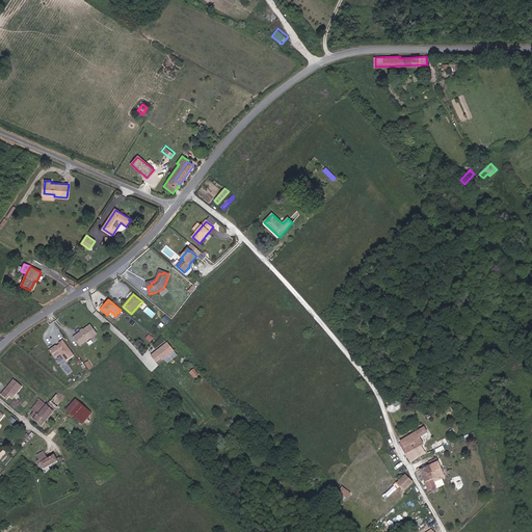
[(97,334),(90,324),(73,337),(80,346),(97,334)]
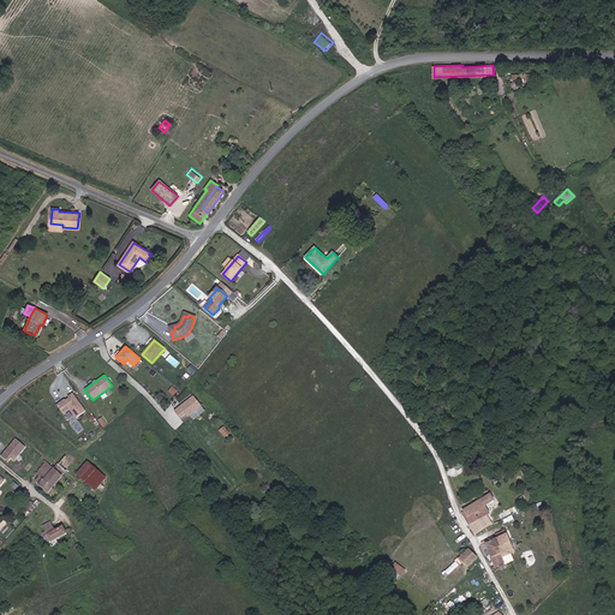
[(70,422),(85,411),(71,392),(55,404),(70,422)]
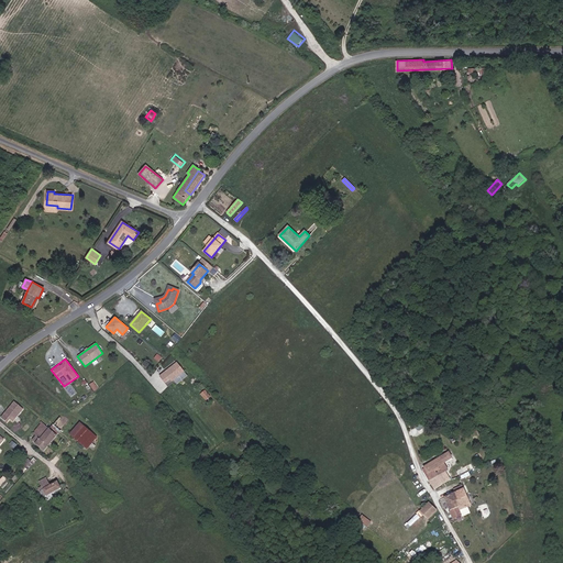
[(184,371),(176,362),(159,375),(167,384),(184,371)]
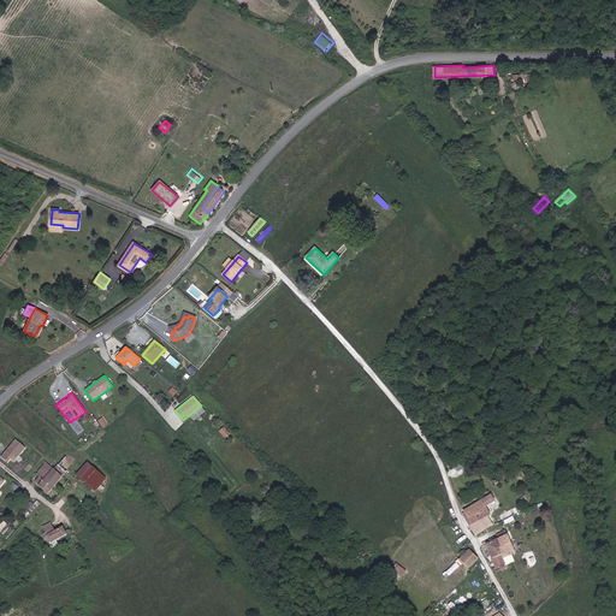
[(226,438),(231,433),(225,426),(219,431),(226,438)]
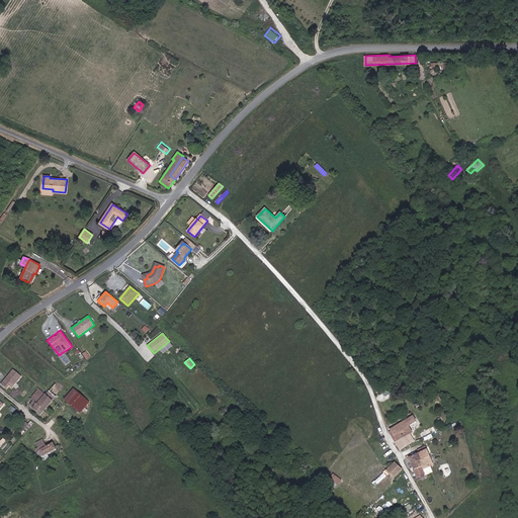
[(21,376),(12,368),(0,383),(5,389),(8,385),(12,389),(21,376)]
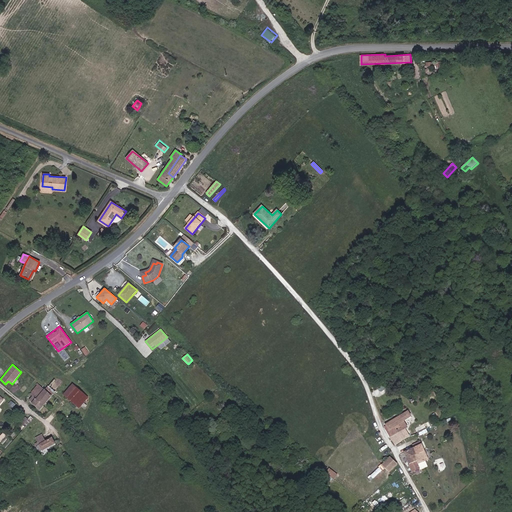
[(46,391),(55,380),(51,376),(42,387),(46,391)]
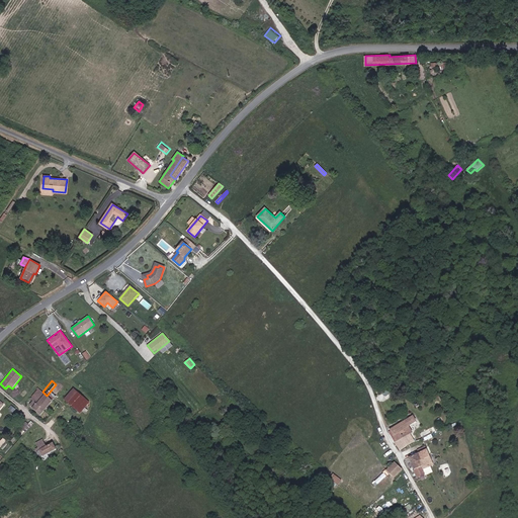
[(44,411),(53,401),(47,396),(42,392),(38,389),(37,390),(38,391),(32,398),(30,400),(33,402),(44,411)]
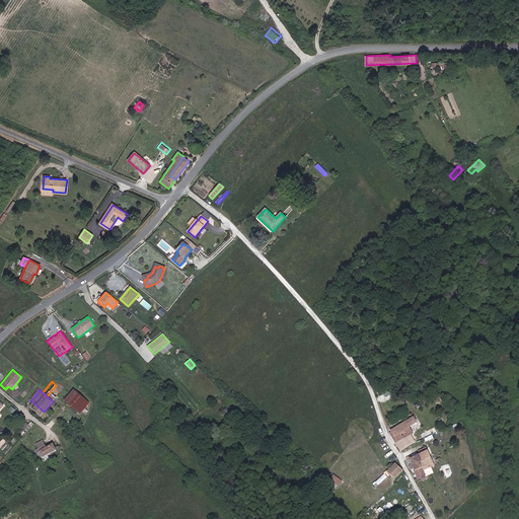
[(84,409),(89,403),(74,390),(65,400),(80,414),(84,409)]
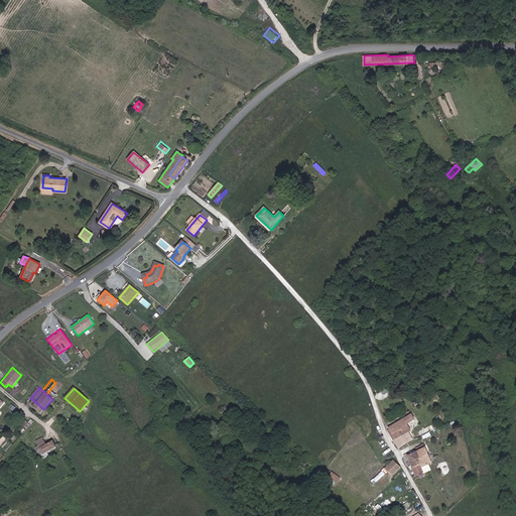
[(43,409),(33,400),(30,403),(33,406),(32,406),(40,413),(43,409)]
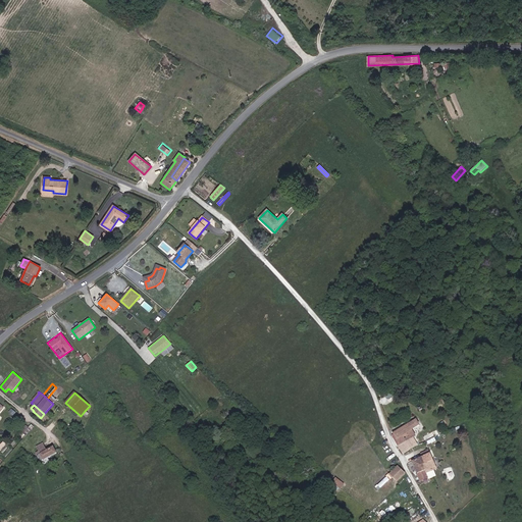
[(405,433),(420,425),(416,419),(394,433),(397,438),(405,433)]
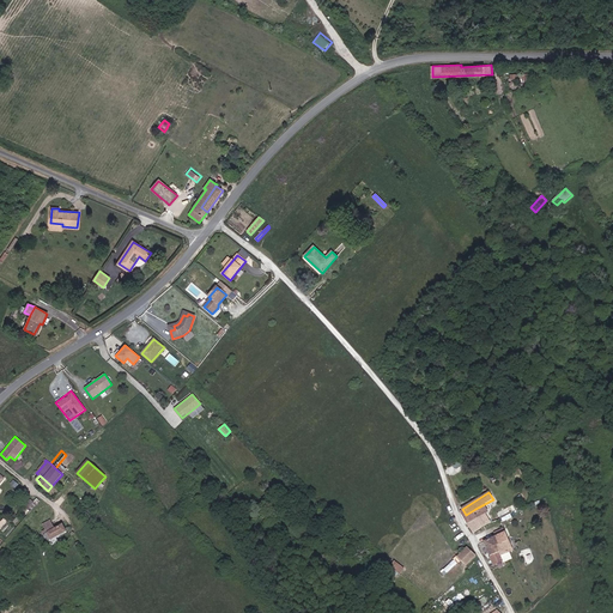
[(480,516),(475,509),(466,515),(469,522),(480,516)]
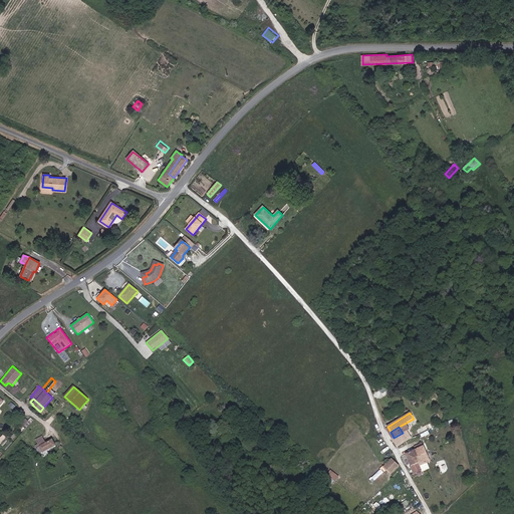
[(397,448),(408,441),(403,433),(394,438),(392,439),(397,448)]
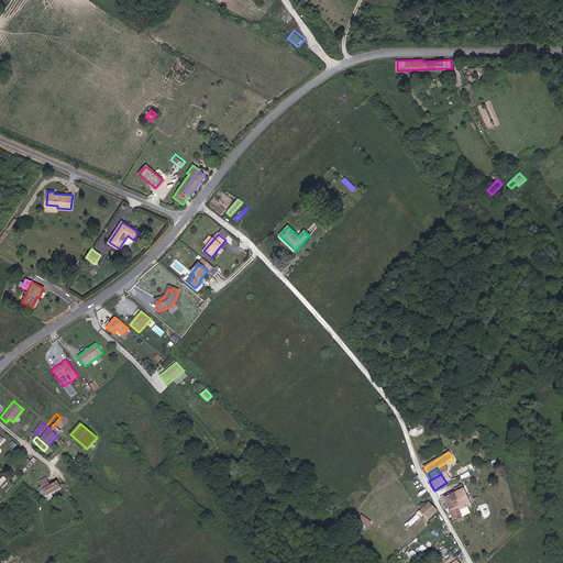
[(50,486),(46,478),(40,482),(43,487),(44,489),(50,486)]
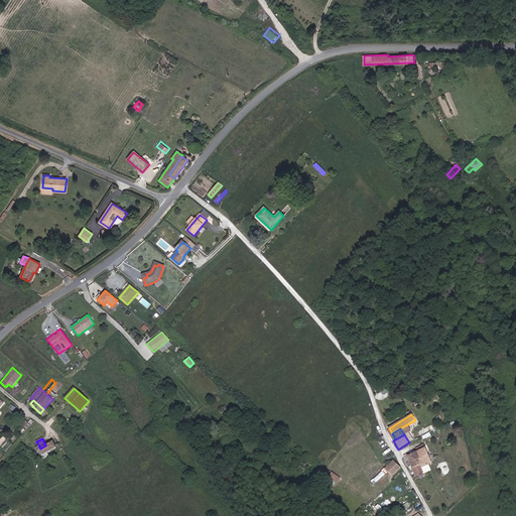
[(39,456),(55,447),(52,441),(45,445),(40,448),(39,446),(35,448),(39,456)]
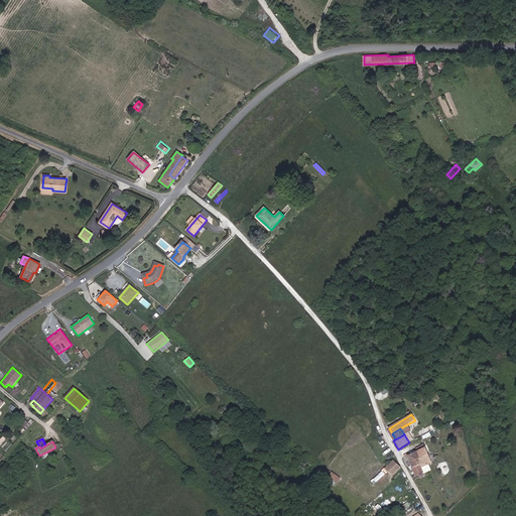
[(427,453),(424,445),(416,448),(417,452),(419,456),(417,457),(423,467),(431,464),(427,453)]
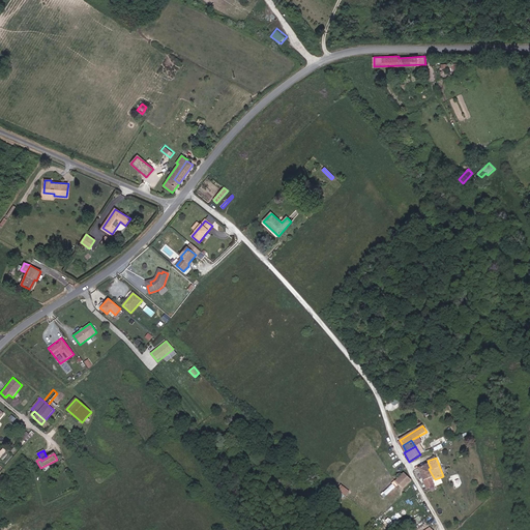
[(435,479),(429,469),(431,468),(429,464),(419,468),(423,480),(432,477),(433,480),(435,479)]
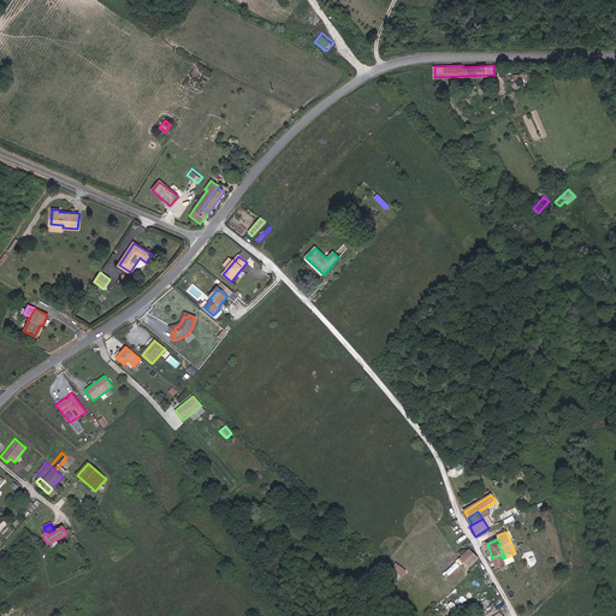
[(520,551),(515,540),(513,539),(510,540),(515,554),(520,551)]
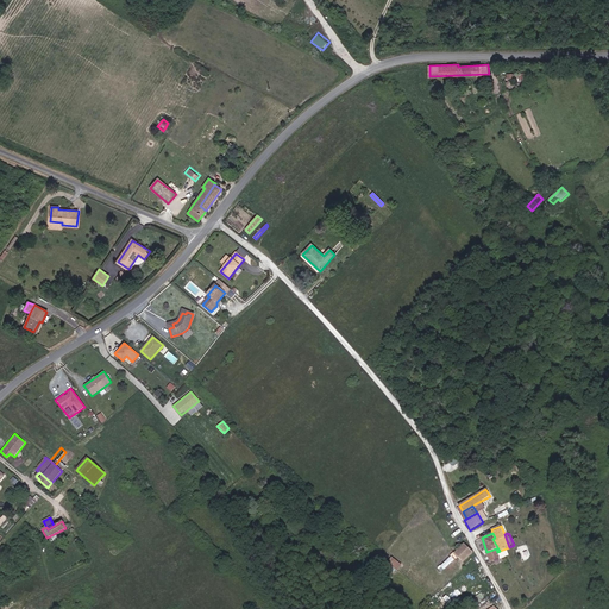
[(472,552),(464,545),(454,553),(464,562),(472,552)]
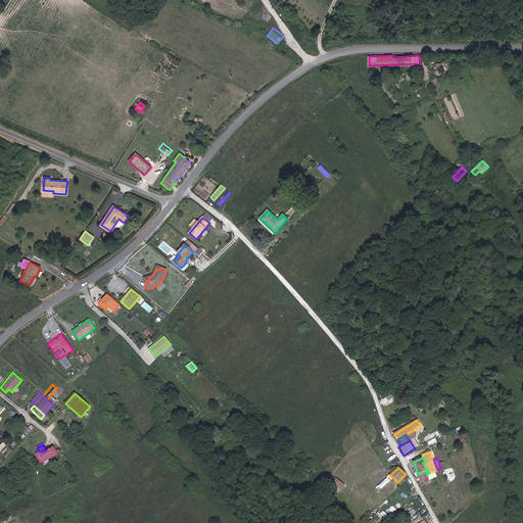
[(429,478),(427,474),(426,471),(418,474),(421,481),(429,478)]
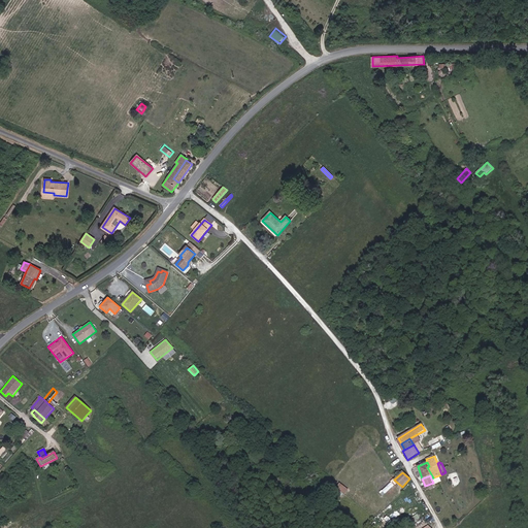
[(381,491),(384,494),(394,485),(392,482),(381,491)]
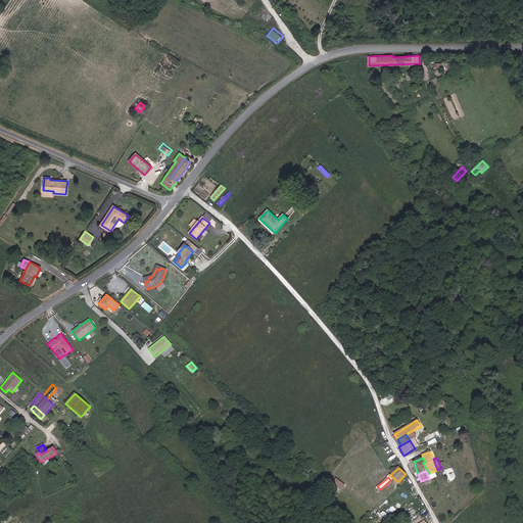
[(344,485),(337,479),(333,483),(341,489),(344,485)]
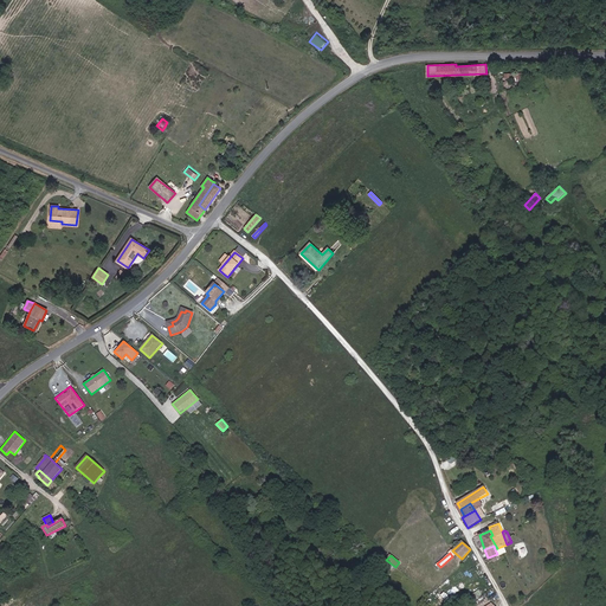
[(445,604),(451,597),(444,591),(438,598),(445,604)]
